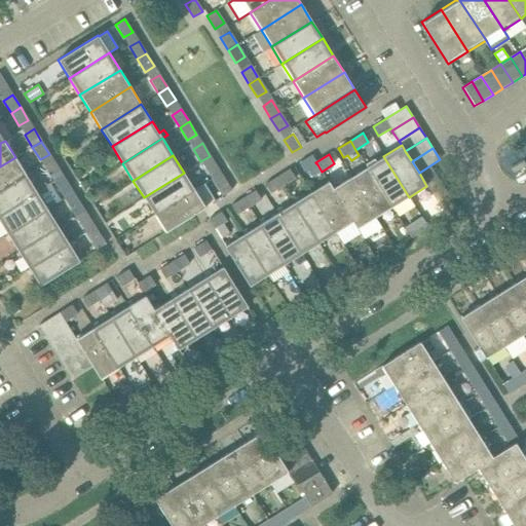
[(317,164),(315,162),(311,155),(299,163),(304,172),(317,164)]
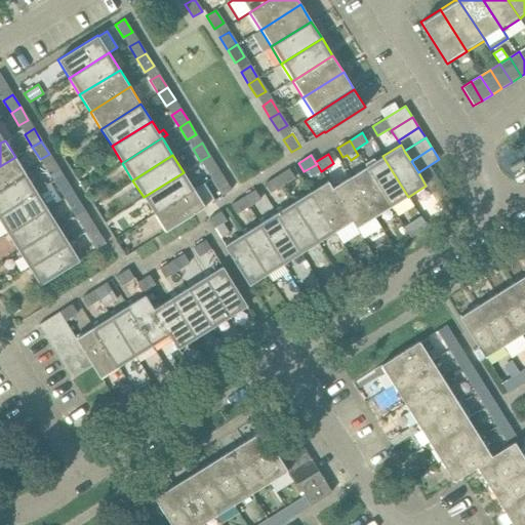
[(208,174),(217,168),(209,156),(200,161),(208,174)]
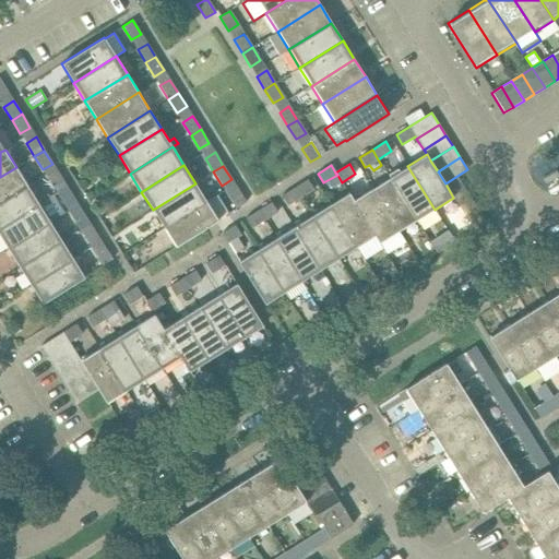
[(416,221),(435,210),(407,166),(390,178),(416,221)]
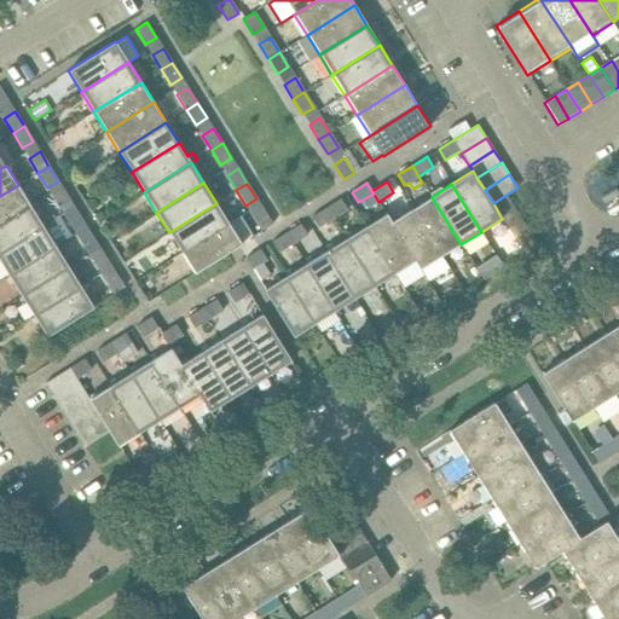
[(0,224),(32,206),(18,185),(0,196),(0,224)]
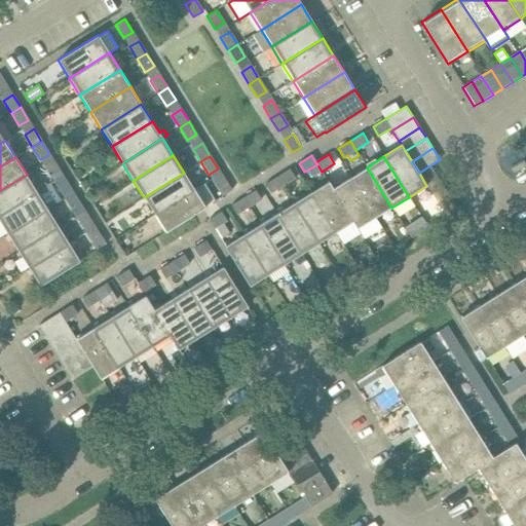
[(53,182),(63,176),(54,163),(45,168),(53,182)]
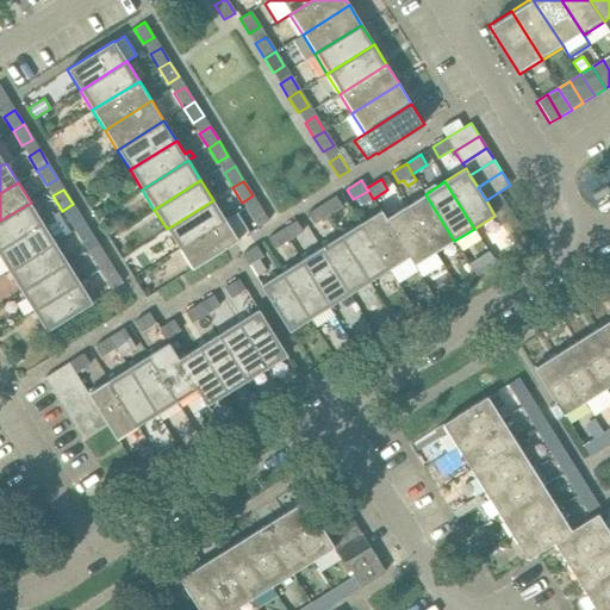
[(425,194),(405,206),(435,253),(454,241),(425,194)]
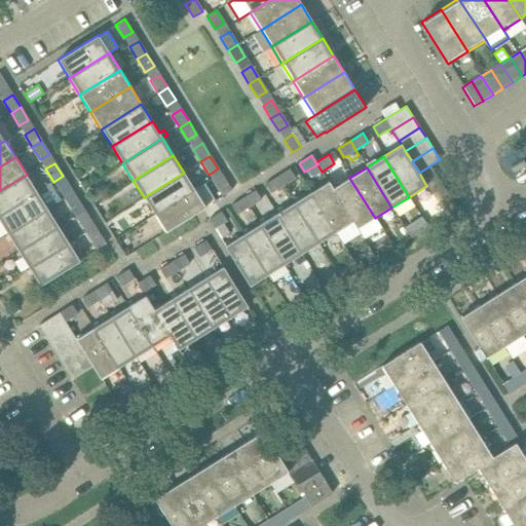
[(295,178),(289,168),(276,177),(283,186),(295,178)]
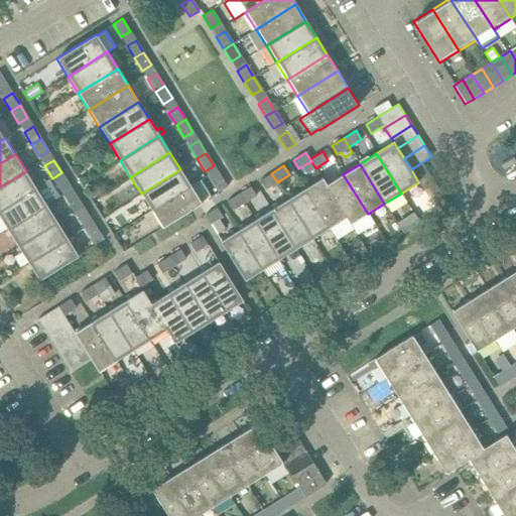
[(141,194),(151,211),(190,185),(180,169),(141,194)]
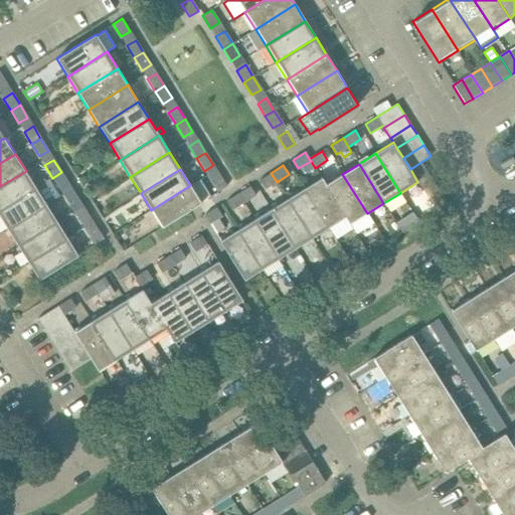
[(0,210),(36,188),(26,171),(0,186),(0,210)]
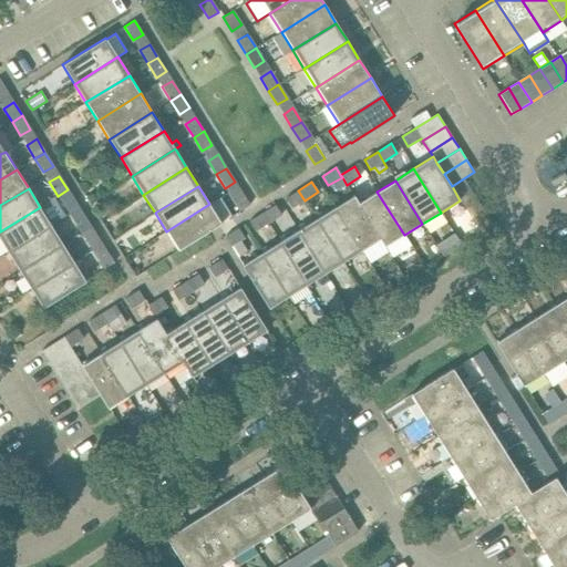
[(65,209),(75,203),(68,189),(58,196),(65,209)]
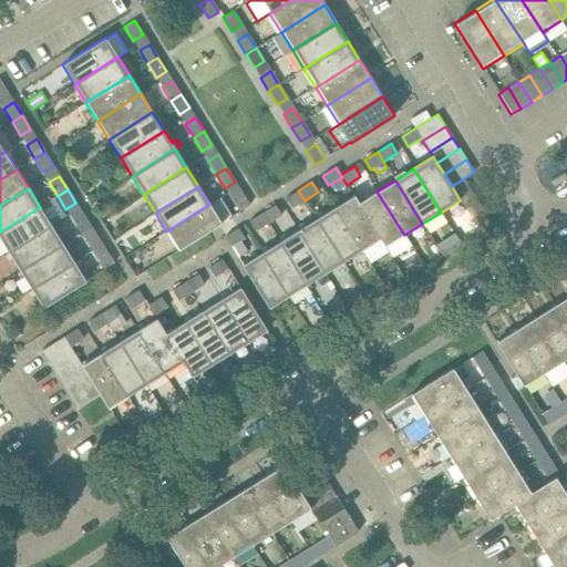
[(305,200),(298,191),(286,198),(291,208),(305,200)]
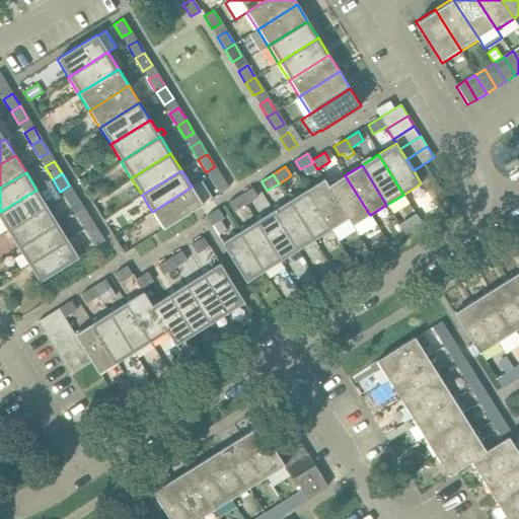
[(219,194),(228,188),(220,175),(211,180),(219,194)]
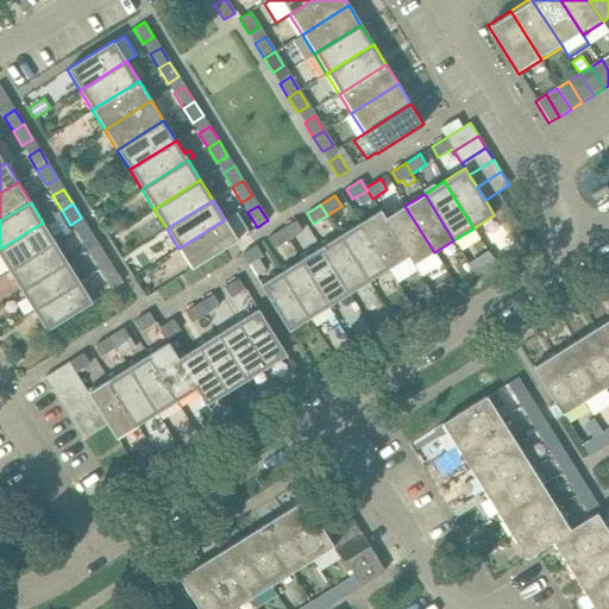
[(413,265),(434,252),(405,206),(385,218),(408,258),(413,265)]
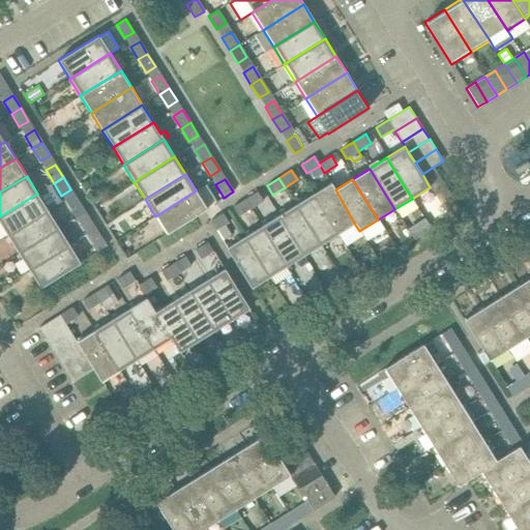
[(330,182),(313,194),(339,235),(355,225),(335,189),(330,182)]
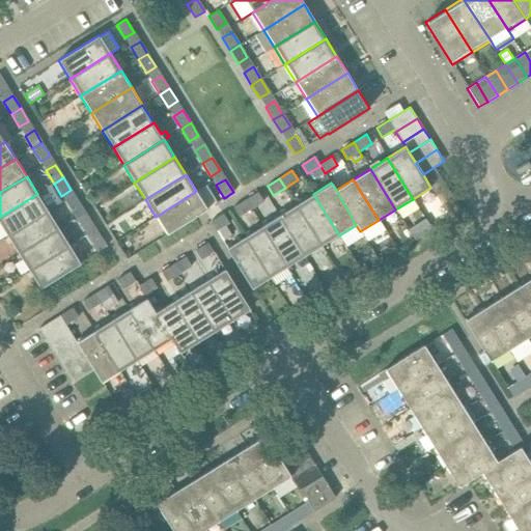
[(207,210),(196,191),(156,217),(167,234),(207,210)]
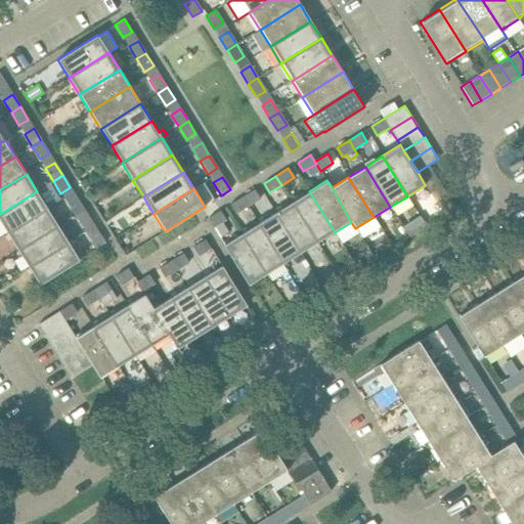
[(260,199),(254,189),(242,198),(248,207),(260,199)]
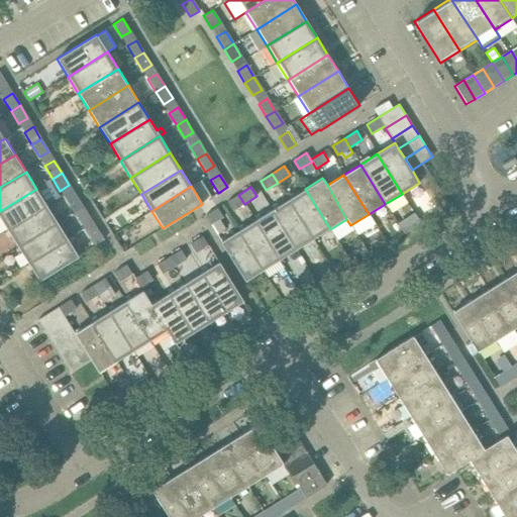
[(46,205),(36,189),(0,211),(0,218),(7,230),(46,205)]
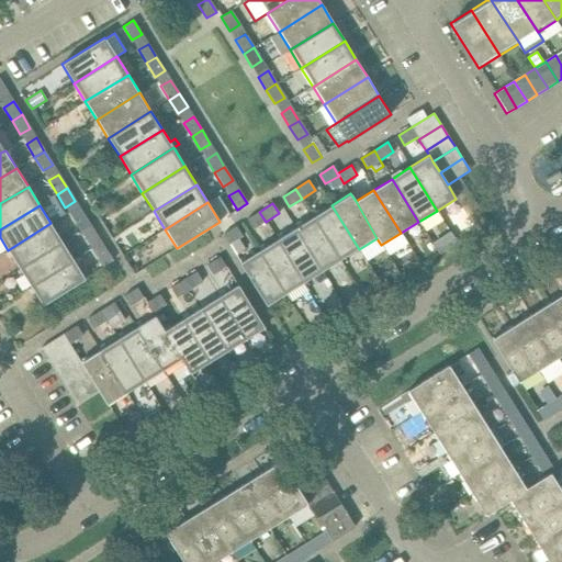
[(340,260),(359,249),(332,205),(313,217),(340,260)]
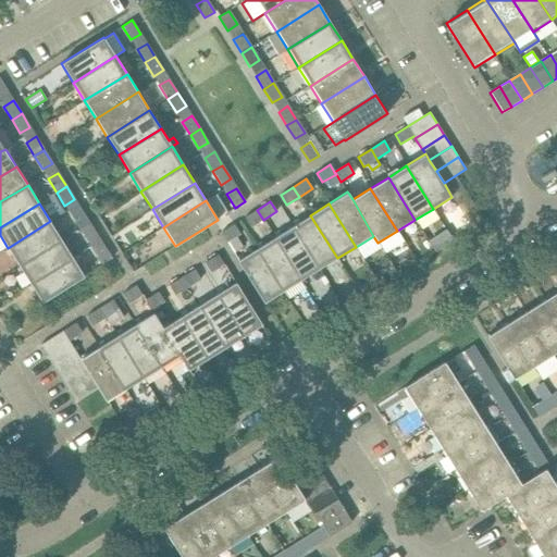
[(79,229),(89,222),(81,209),(71,214),(79,229)]
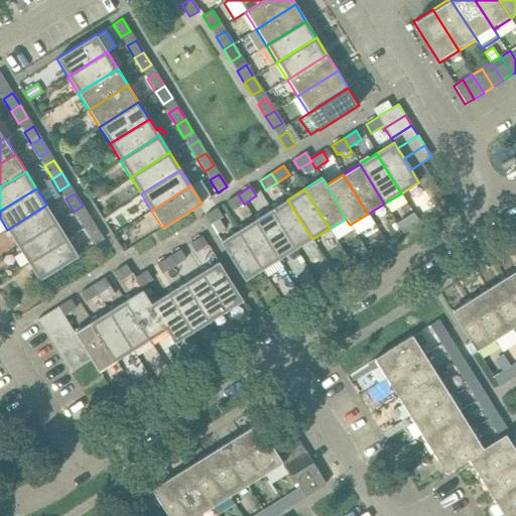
[(244,204),(238,195),(226,202),(232,211),(244,204)]
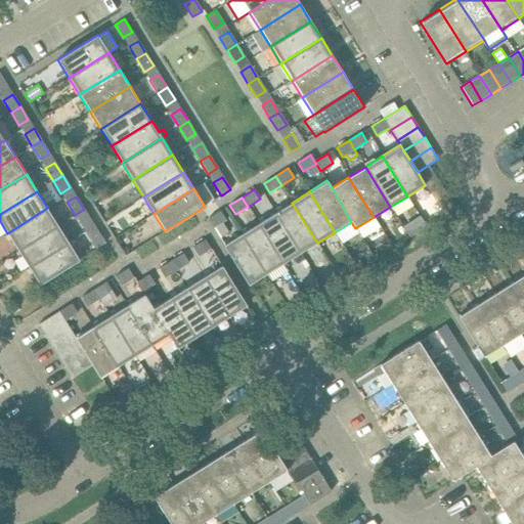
[(292,203),(275,213),(300,253),(317,243),(292,203)]
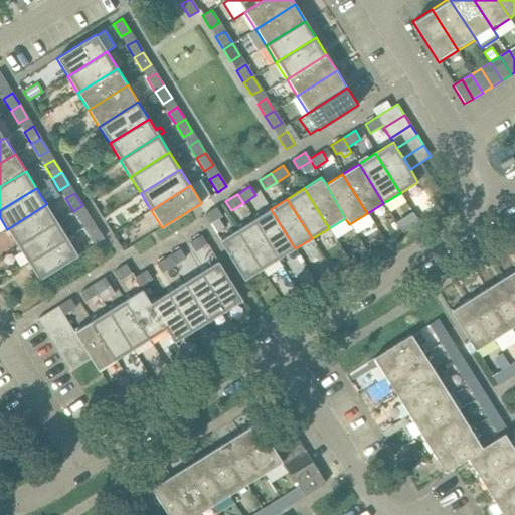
[(17,245),(57,221),(46,204),(7,229),(17,245)]
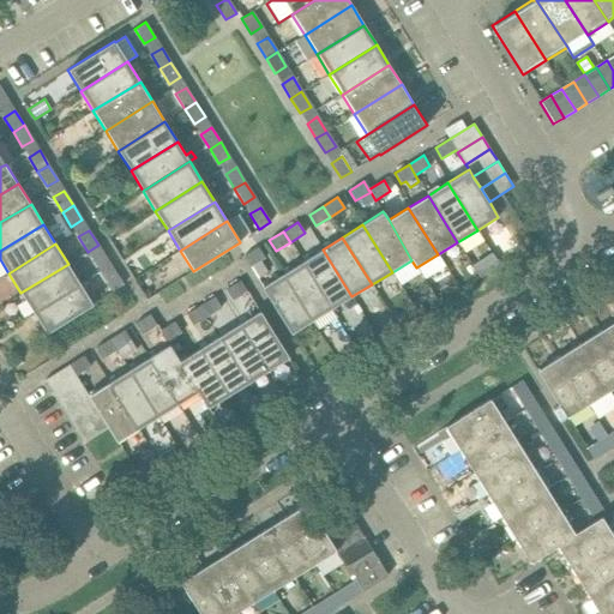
[(96,266),(107,259),(98,245),(88,252),(96,266)]
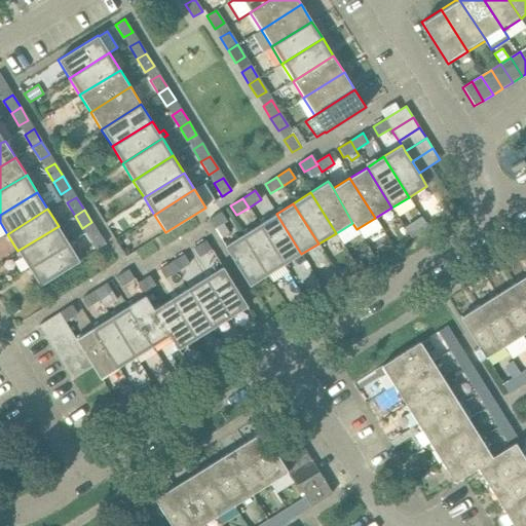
[(227,221),(221,212),(209,220),(214,228),(215,228),(223,223),(227,221)]
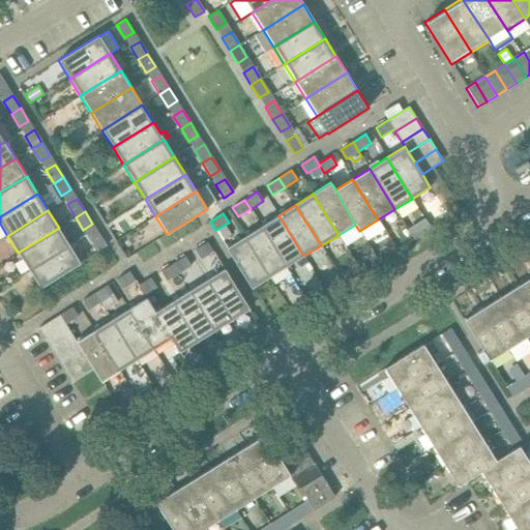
[(287,267),(303,256),(278,215),(261,226),(287,267)]
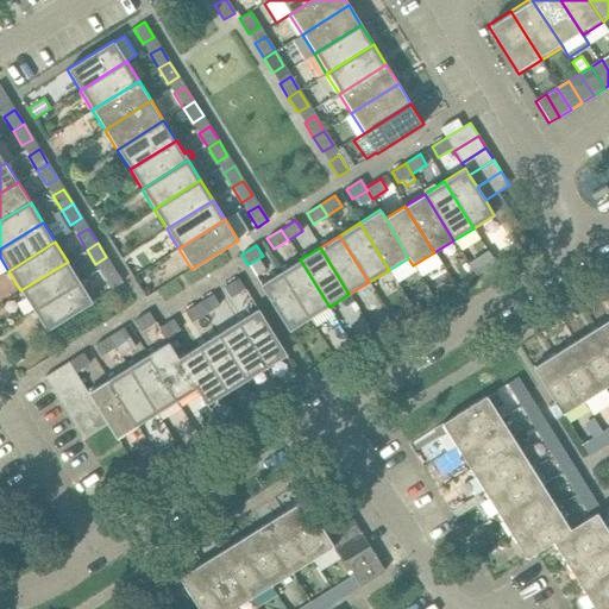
[(489,251),(483,255),(491,267),(497,263),(493,257),(489,251)]
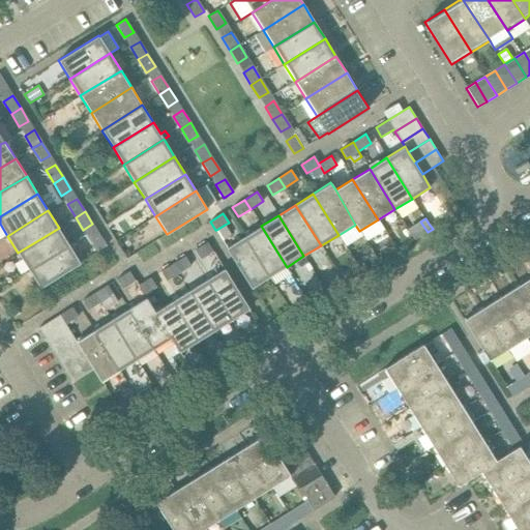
[(232,235),(225,225),(216,230),(224,240),(232,235)]
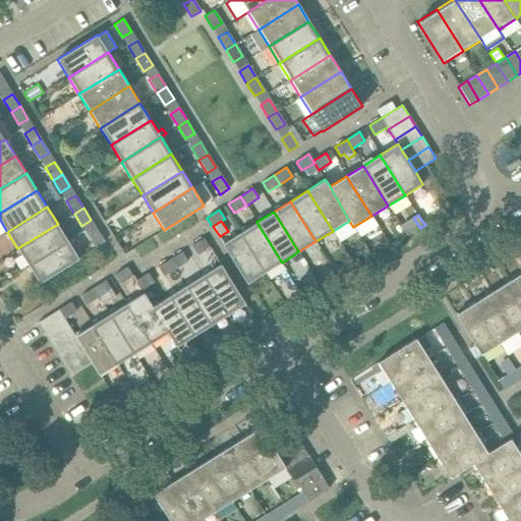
[(256,222),(239,233),(265,273),(282,263),(256,222)]
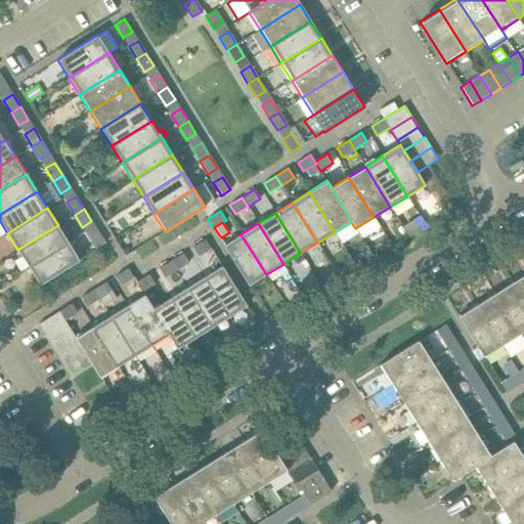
[(69,243),(58,225),(17,250),(29,267),(69,243)]
